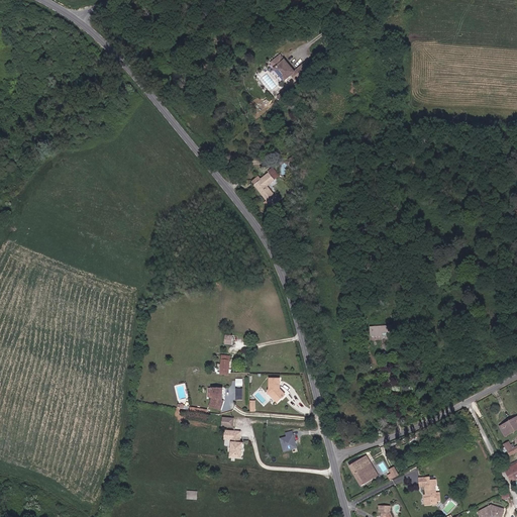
[(295,72),(285,61),(281,56),(272,64),(276,68),(275,69),(285,81),(292,75),(296,81),(310,70),(305,64),(295,72)]
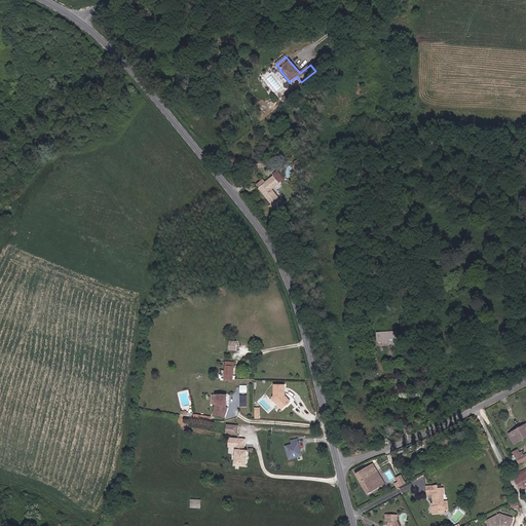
[(285,179),(277,171),(272,175),(273,176),(266,183),(259,188),(276,210),(284,204),(280,200),(271,189),(285,179)]
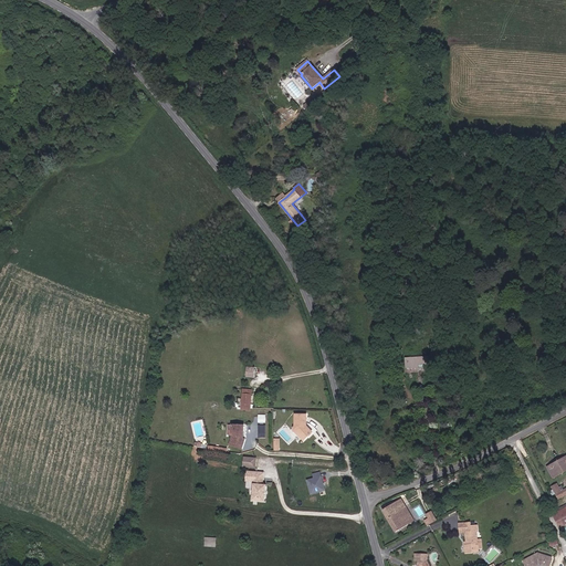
[(279,202),(286,197),(283,192),(275,199),(279,202)]
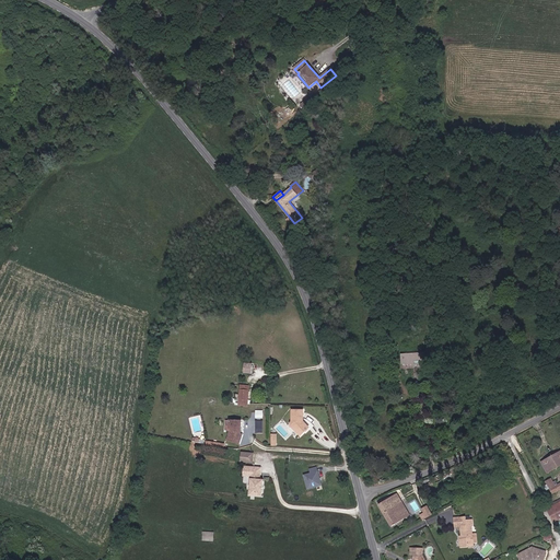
[(385,300),(384,283),(375,284),(377,301),(385,300)]
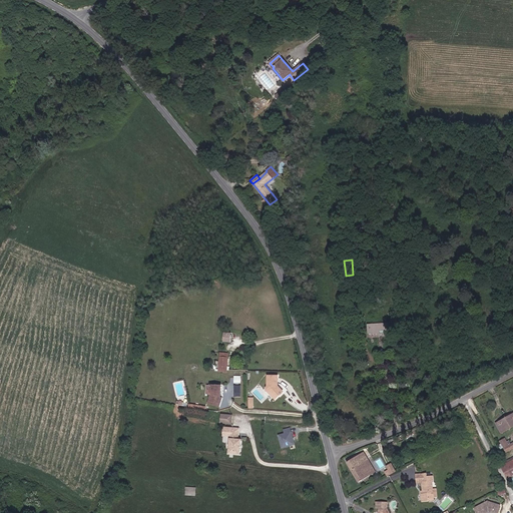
[(391,330),(391,324),(368,325),(368,333),(371,333),(371,334),(379,333),(379,331),(391,330)]
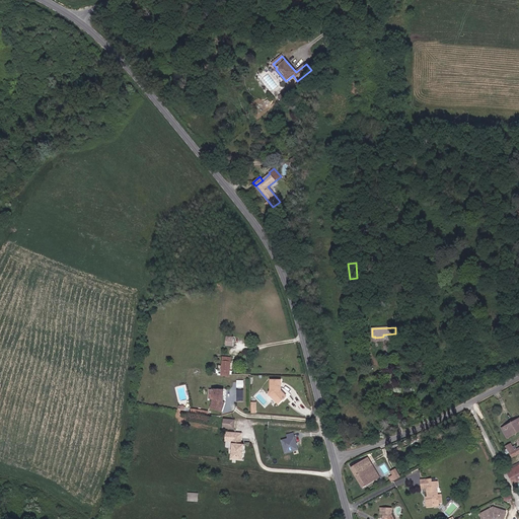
[(226,336),(225,345),(233,345),(234,336),(226,336)]
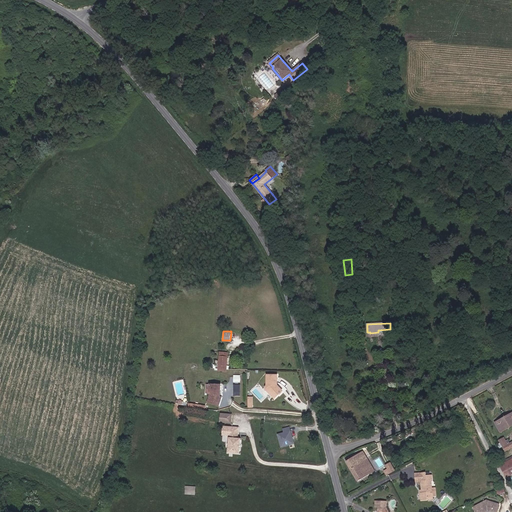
[(226,371),(227,353),(220,352),(218,371),(226,371)]
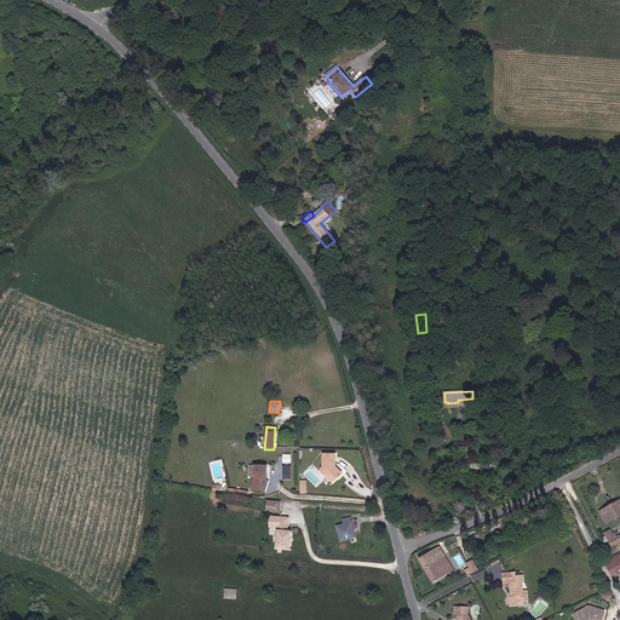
[(336,470),(333,468),(336,466),(336,454),(323,454),(323,468),(321,469),(321,471),(332,482),(342,474),(338,470),(336,470)]
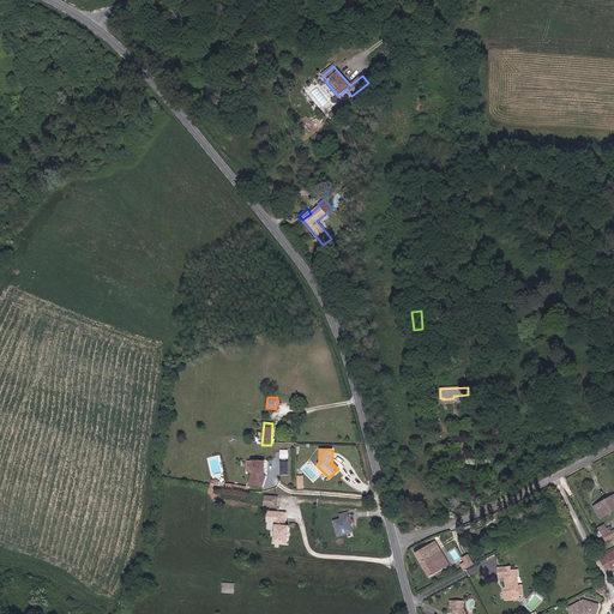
[(264,476),(264,462),(248,461),(247,471),(251,473),(253,474),(250,483),(260,487),(264,476)]
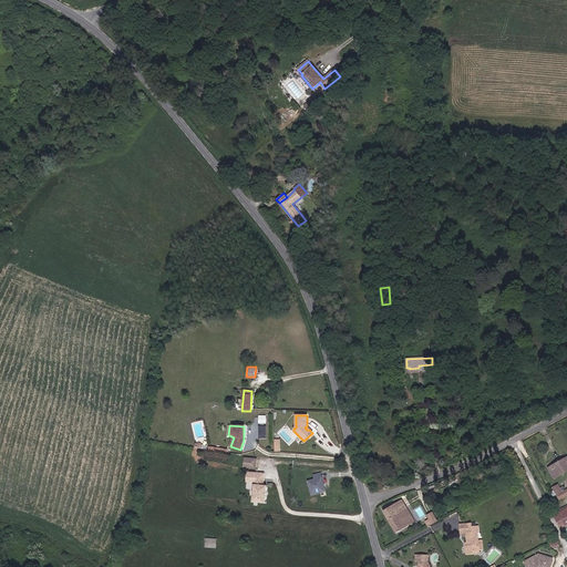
[(256,466),(257,457),(245,456),(244,465),(256,466)]
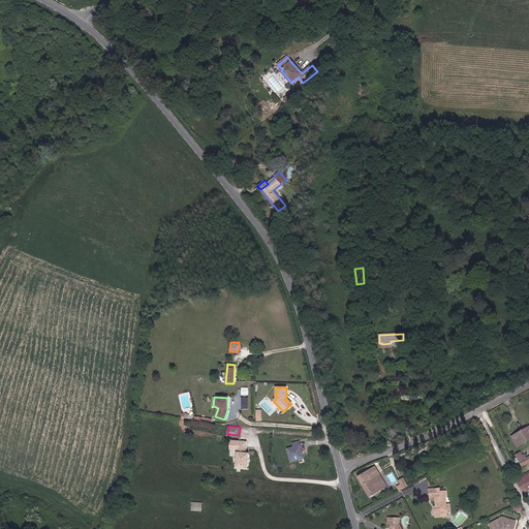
[(517,446),(528,439),(528,427),(511,437),(517,446)]
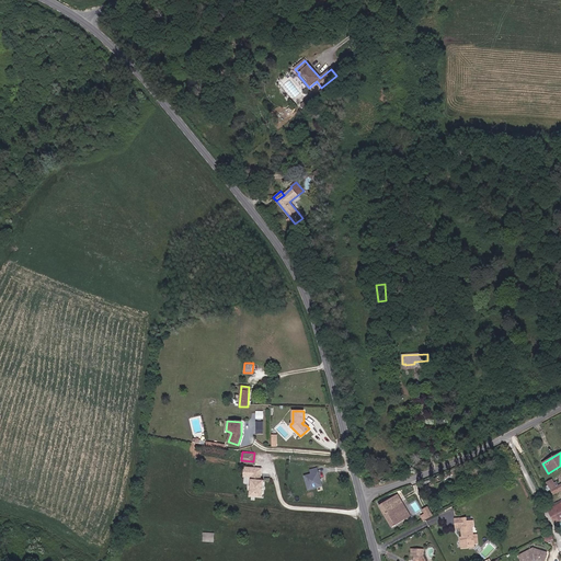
[(318,467),(309,469),(310,472),(304,474),(308,490),(323,485),(318,467)]
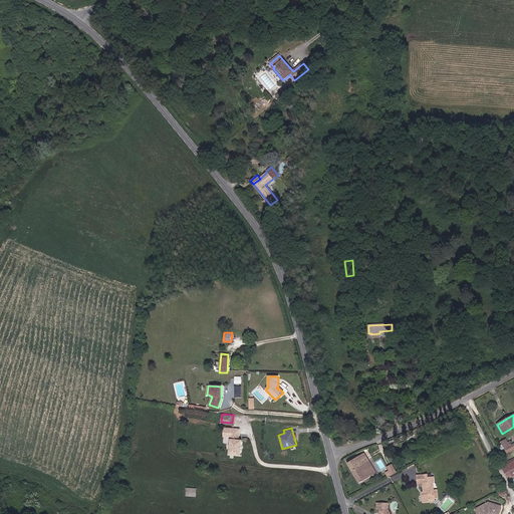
[(238,440),(239,434),(238,434),(238,430),(225,429),(224,437),(230,438),(229,455),(240,456),(242,440),(238,440)]
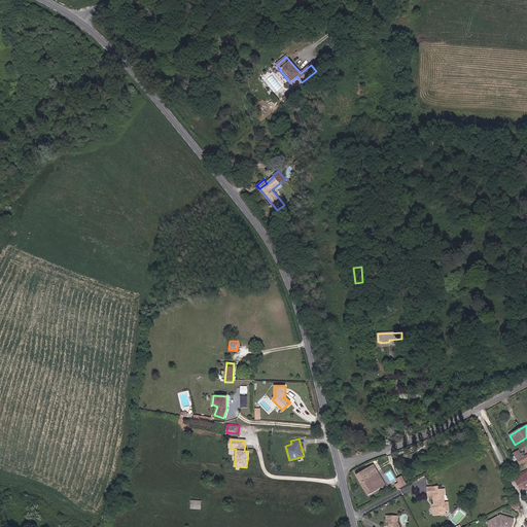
[(521,464),(526,460),(526,454),(524,457),(520,450),(515,452),(521,464)]
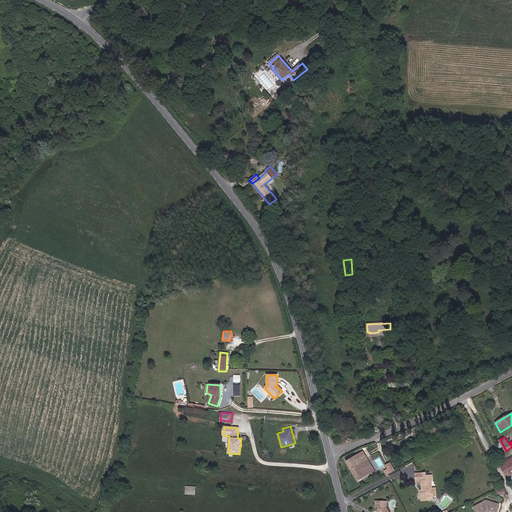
[(371,466),(363,451),(346,461),(358,481),(370,474),(366,469),(371,466)]
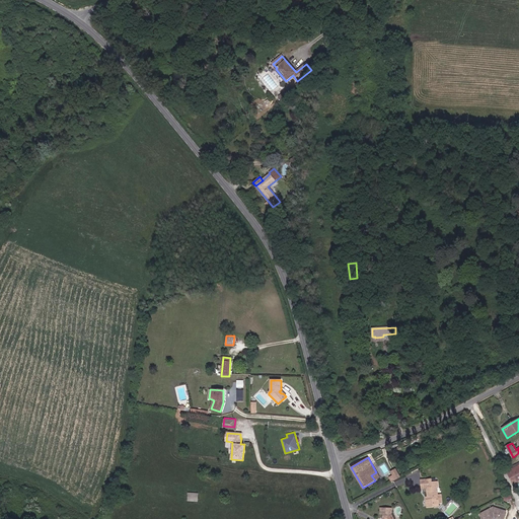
[(518,479),(518,466),(512,470),(512,469),(507,472),(511,480),(516,477),(518,480),(518,479)]
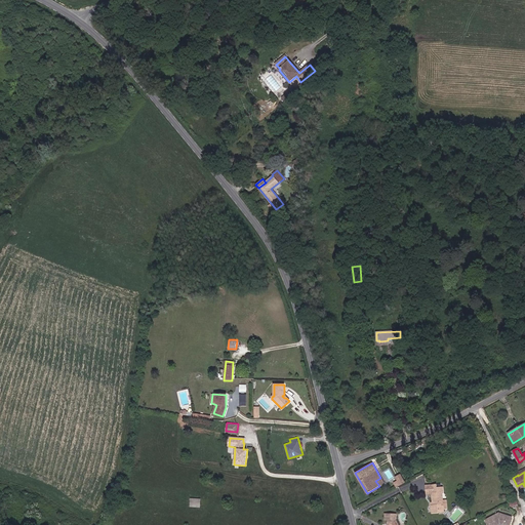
[(396,487),(406,482),(401,473),(395,476),(397,480),(393,482),(396,487)]
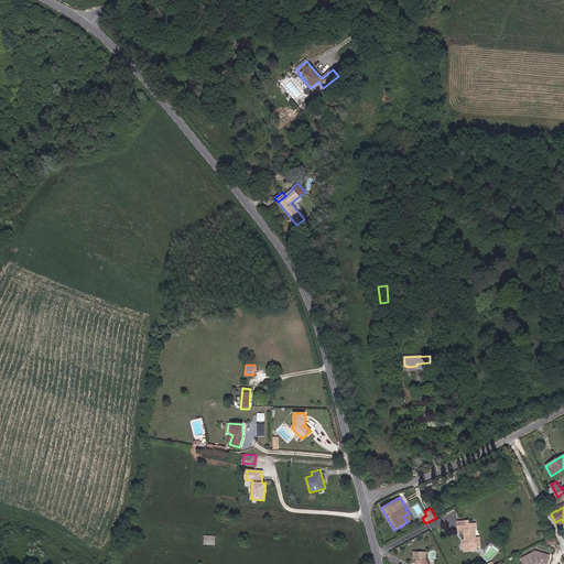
[(476,538),(475,529),(476,529),(475,523),(469,524),(468,521),(457,522),(458,531),(464,530),(465,540),(465,543),(463,543),(464,551),(477,550),(476,546),(476,538)]
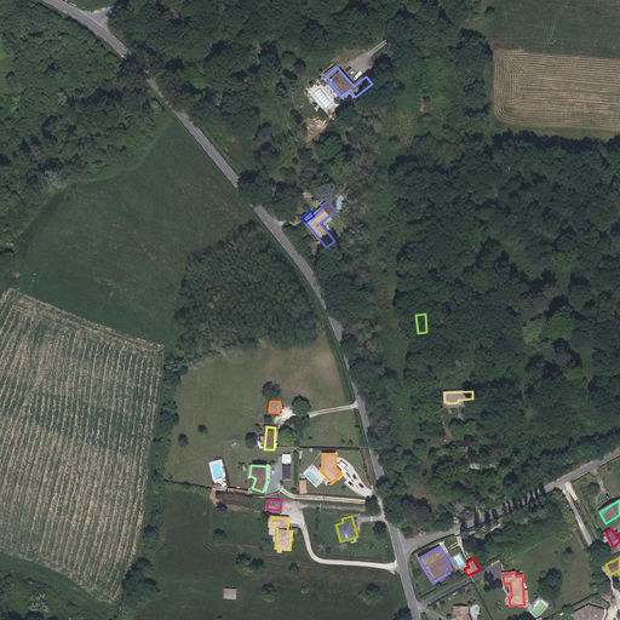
[(224,598),(237,598),(237,589),(225,587),(224,598)]
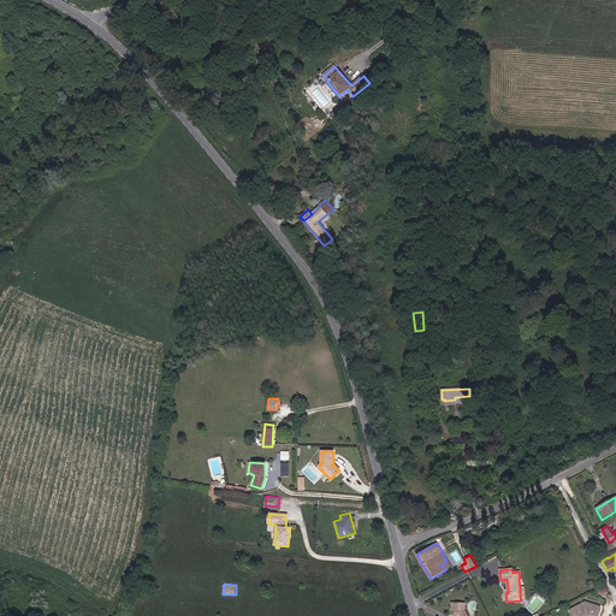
[(598,615),(600,609),(599,606),(585,602),(570,610),(569,612),(570,615),(582,615),(586,615),(590,615),(598,615)]
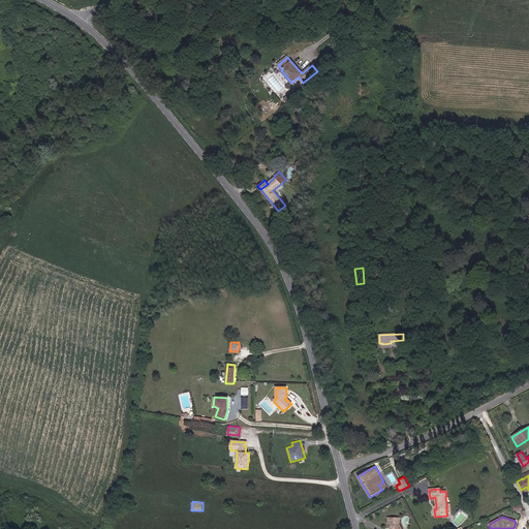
[(401,528),(399,524),(399,519),(389,518),(387,524),(391,524),(390,528),(401,528)]
